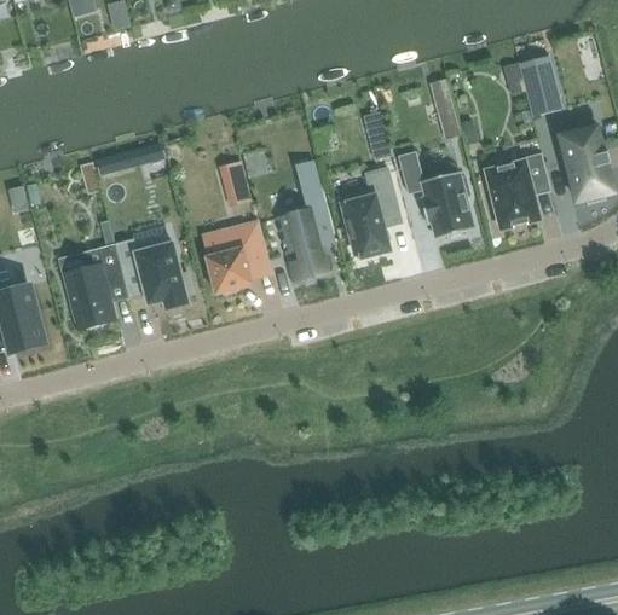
[(87,5),(85,0),(68,0),(70,10),(87,5)]
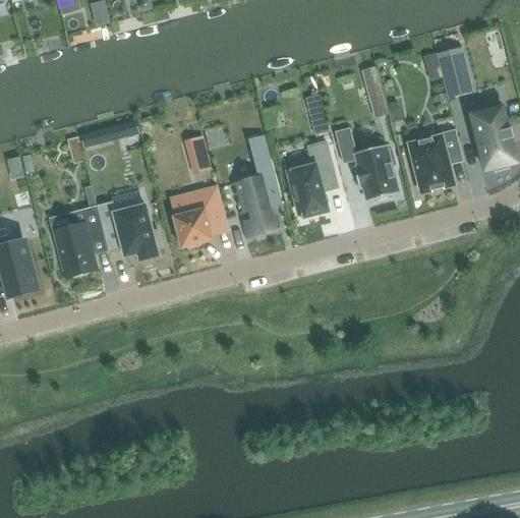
[(140,0),(138,4),(140,10),(152,7),(150,0),(140,0)]
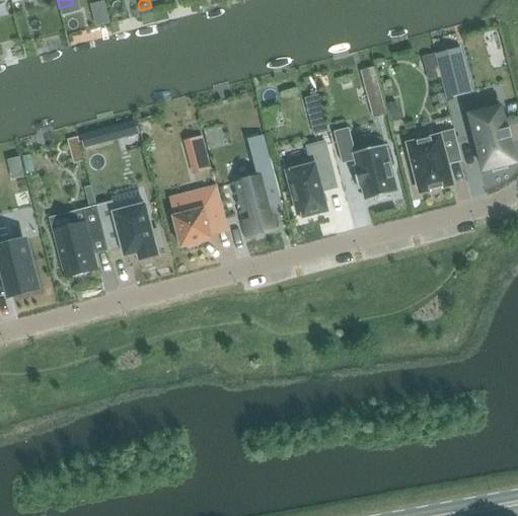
[(446,96),(470,90),(459,45),(434,51),(446,96)]
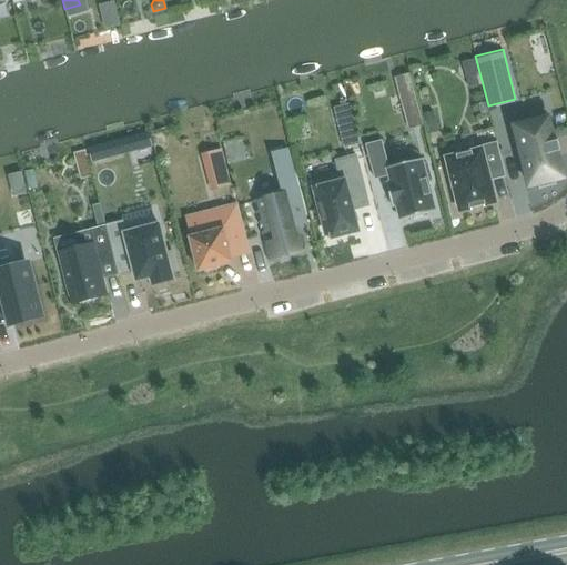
[(407,71),(394,74),(397,86),(411,82),(407,71)]
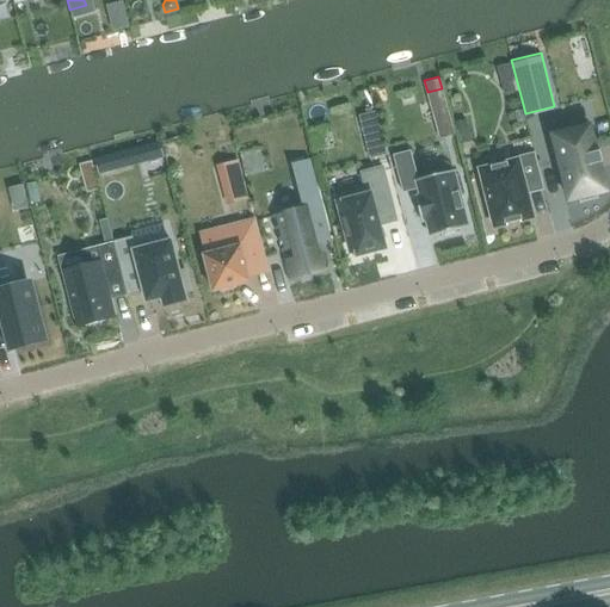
[(517,88),(516,80),(504,82),(506,91),(517,88)]
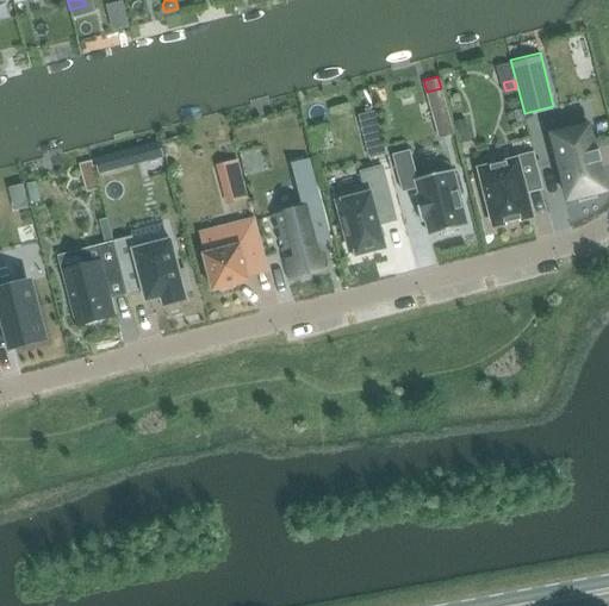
[(372,111),(358,114),(367,156),(383,152),(372,111)]
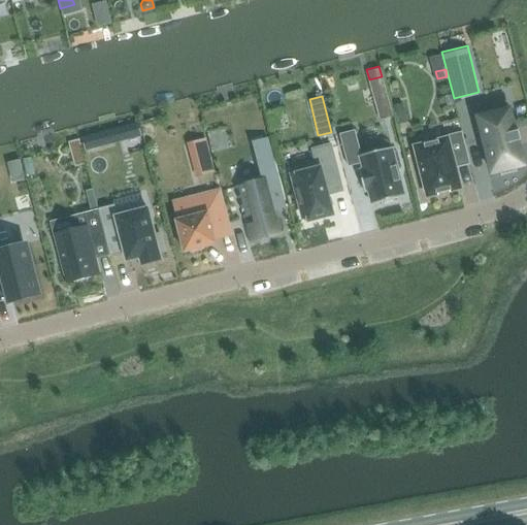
[(390,113),(388,103),(376,105),(380,117),(390,113)]
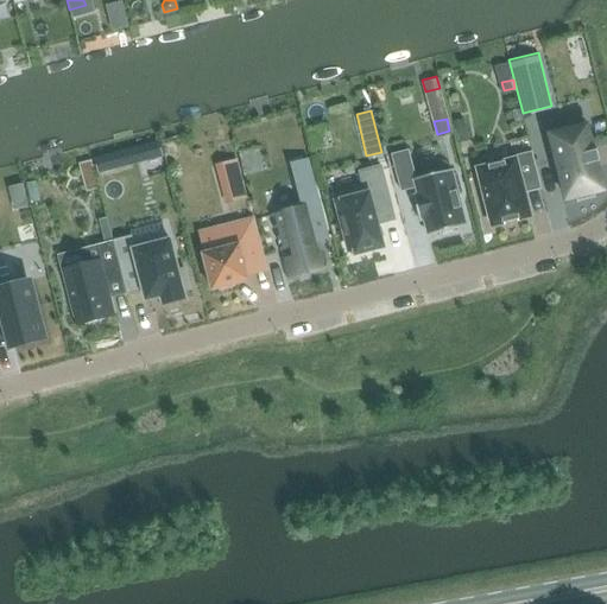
[(576,201),(595,196),(593,190),(602,188),(596,161),(600,160),(596,148),(593,150),(586,124),(549,133),(556,159),(554,159),(554,160),(556,160),(566,197),(575,195),(576,201)]
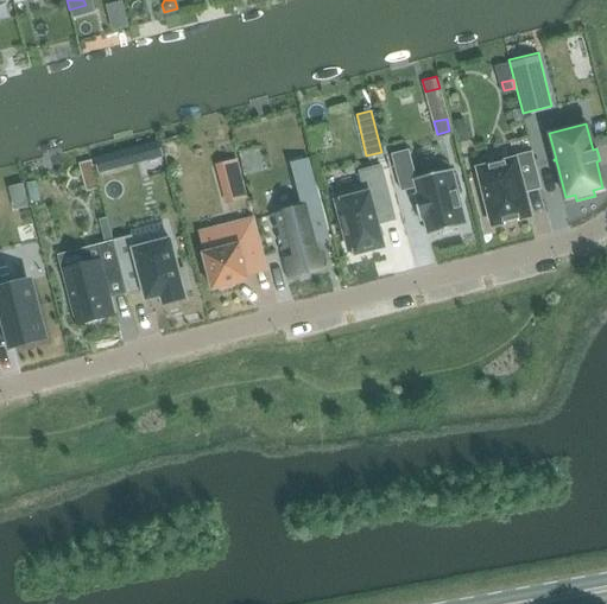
[(456,141),(467,138),(465,125),(453,127),(456,141)]
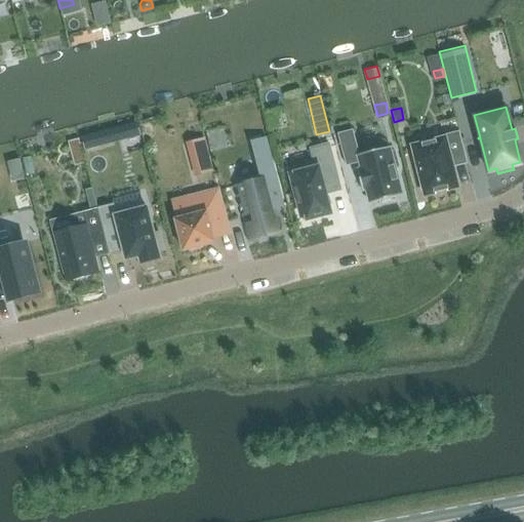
[(109,141),(106,128),(82,134),(85,147),(109,141)]
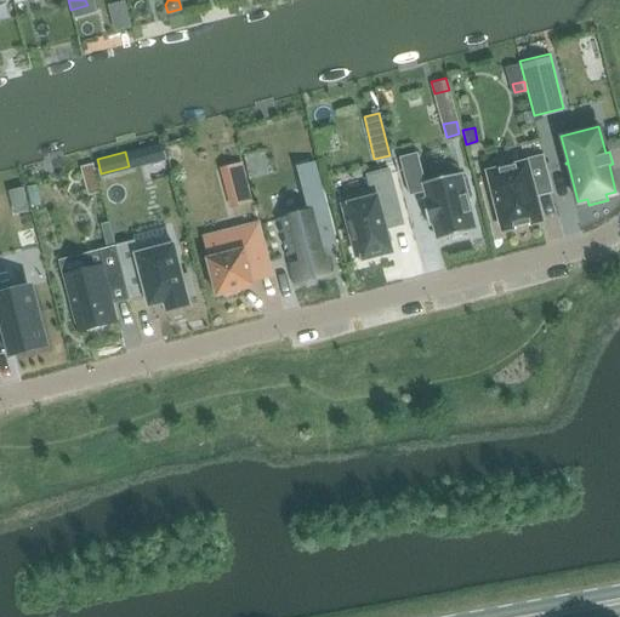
[(424,181),(416,152),(399,155),(409,193),(425,189),(426,198),(421,199),(427,222),(432,221),(437,238),(475,228),(466,195),(471,194),(466,176),(461,177),(460,171),(424,181)]
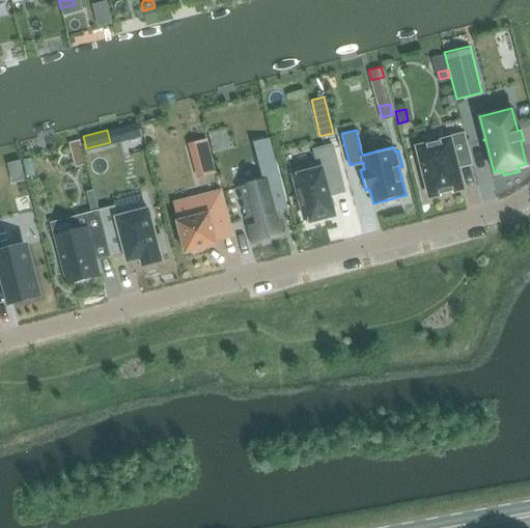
[(469,155),(464,131),(446,135),(447,138),(417,146),(429,195),(462,187),(454,159),(469,155)]
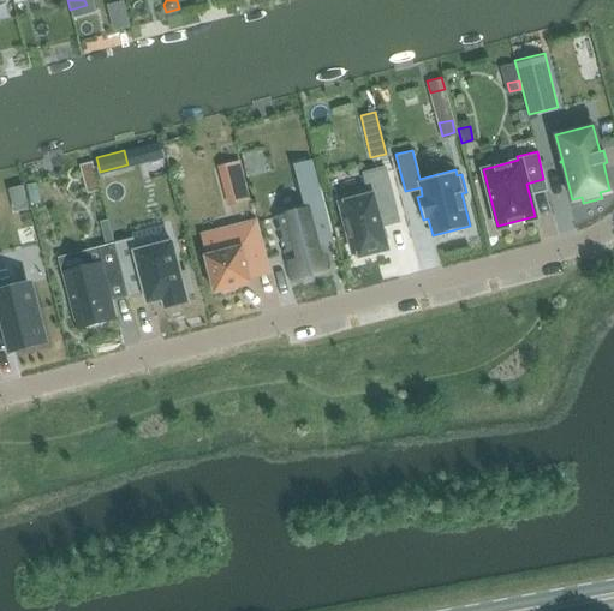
[(311,157),(293,162),(299,184),(316,180),(311,157)]
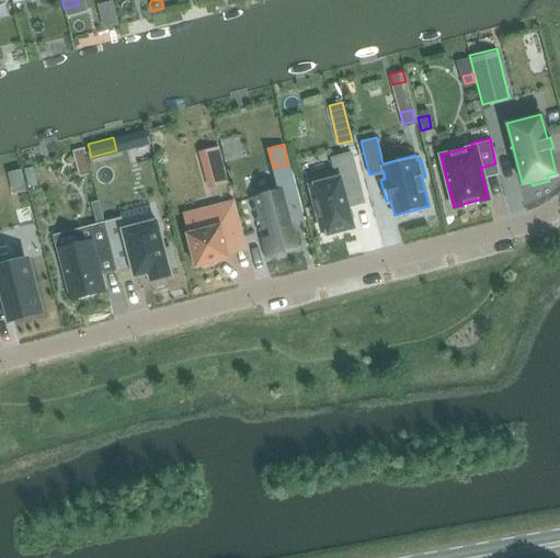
[(83,146),(72,148),(79,174),(90,171),(83,146)]
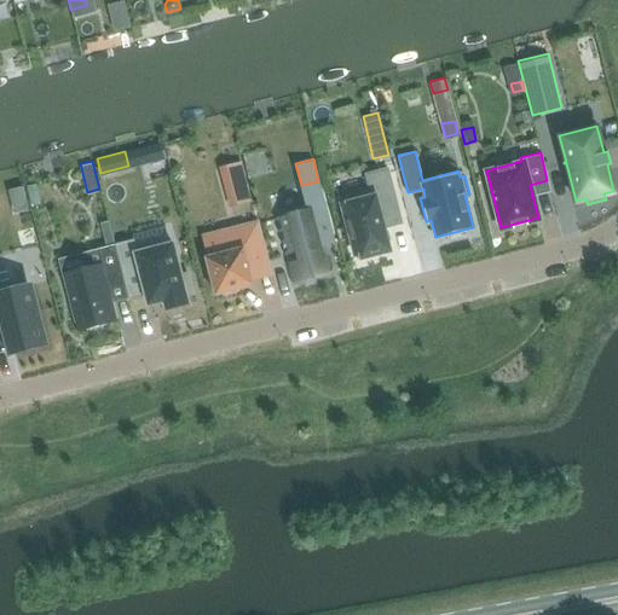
[(223,166),(232,203),(248,198),(238,162),(223,166)]
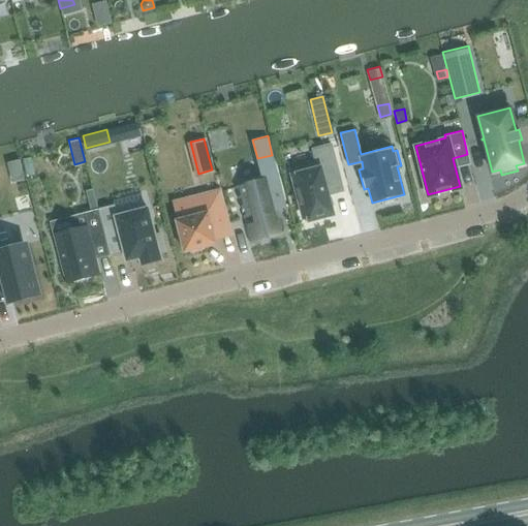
[(341,182),(331,143),(311,148),(315,161),(290,167),(303,216),(307,214),(308,218),(332,213),(324,186),(341,182)]
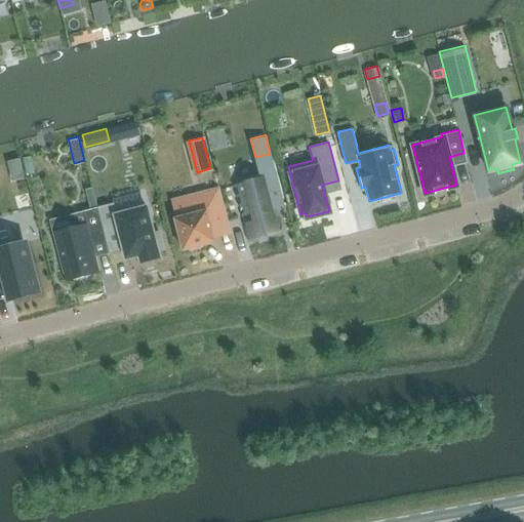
[(260,176),(237,182),(245,213),(250,212),(252,221),(243,224),(247,239),(279,231),(273,207),(283,204),(270,154),(255,157),(260,176)]
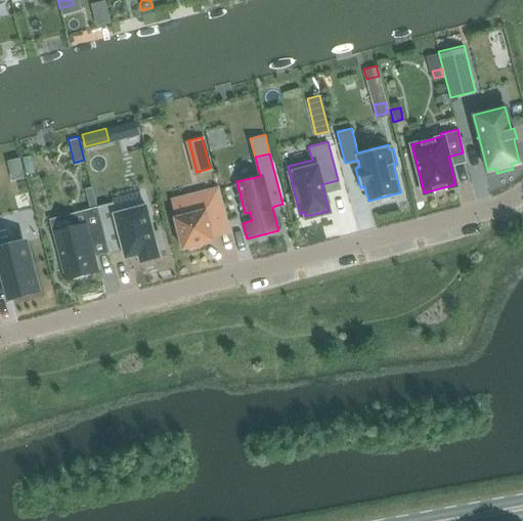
[(175,218),(182,249),(214,241),(210,222),(226,217),(218,185),(189,194),(191,204),(176,209),(177,217),(175,218)]
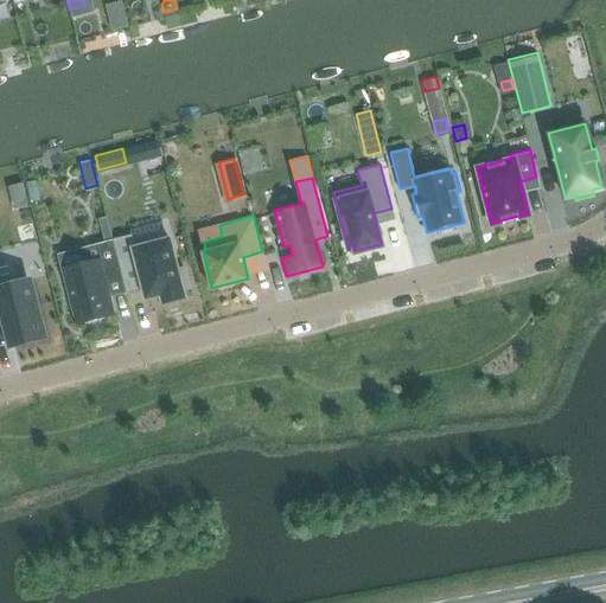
[(161,300),(183,295),(182,288),(189,286),(183,265),(176,268),(168,237),(134,247),(131,233),(113,237),(126,288),(141,284),(145,297),(160,294),(161,300)]
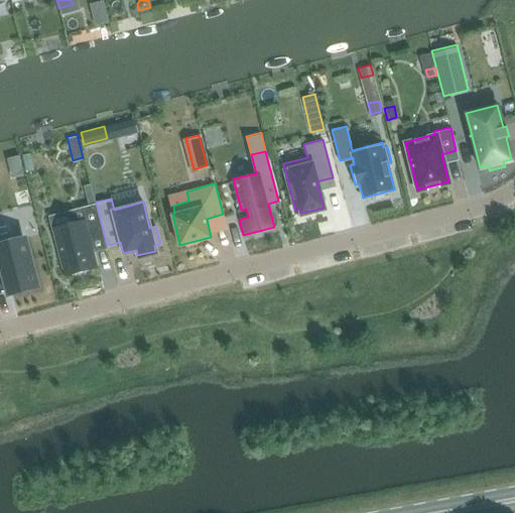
[(65,274),(97,266),(88,234),(102,230),(95,203),(71,209),(74,222),(52,228),(65,274)]
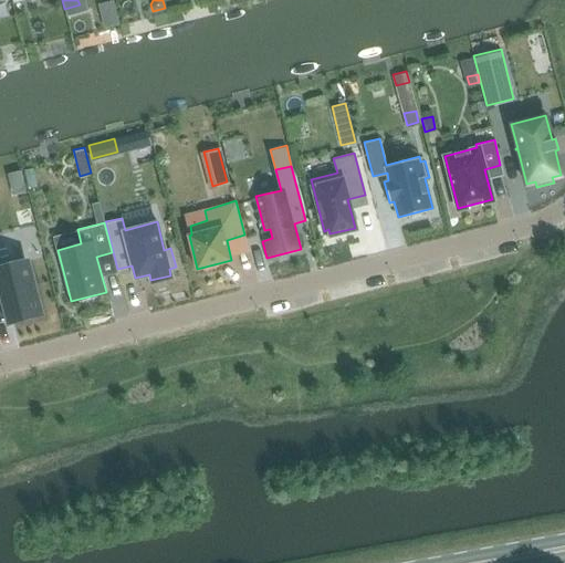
[(10,322),(40,314),(25,260),(0,267),(0,290),(1,290),(10,322)]
